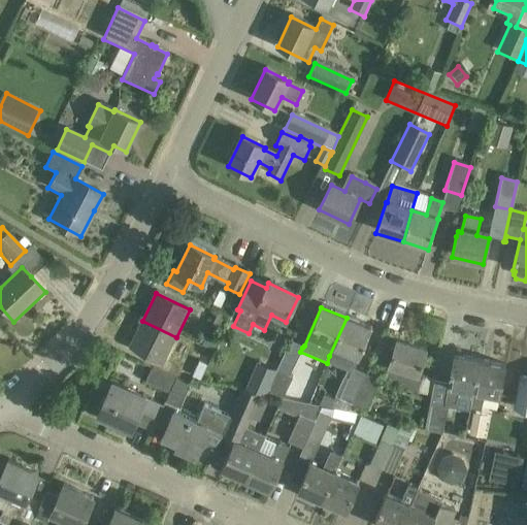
[(218,315),(211,327),(220,331),(226,319),(218,315)]
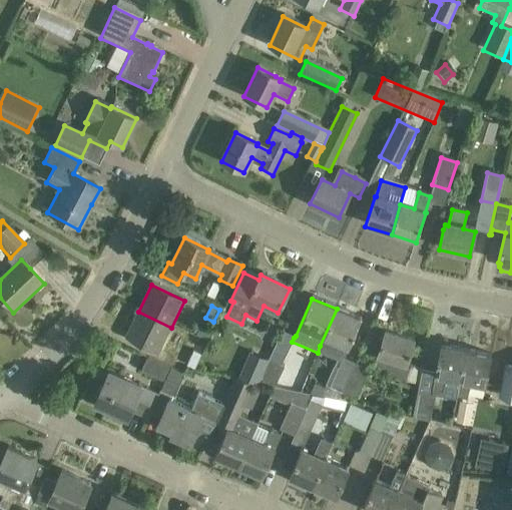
[(361,320),(337,309),(320,346),(345,357),(361,320)]
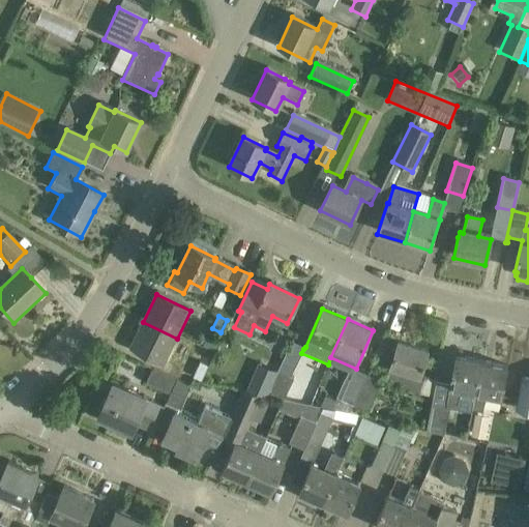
[(164,367),(177,339),(143,322),(129,349),(164,367)]
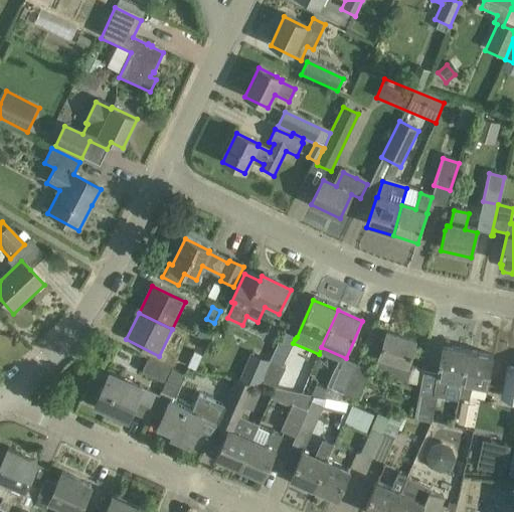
[(199,332),(196,338),(207,343),(210,337),(199,332)]
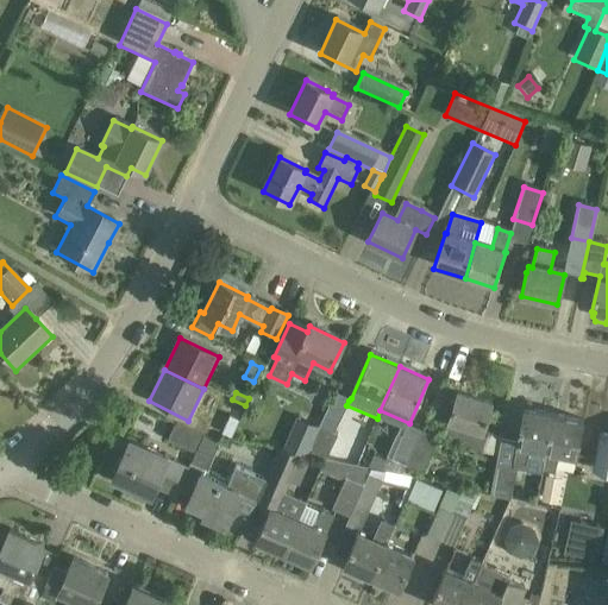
[(482,454),(496,457),(500,439),(488,436),(488,434),(482,433),(491,403),(457,392),(447,423),(442,443),(481,455),(482,454)]
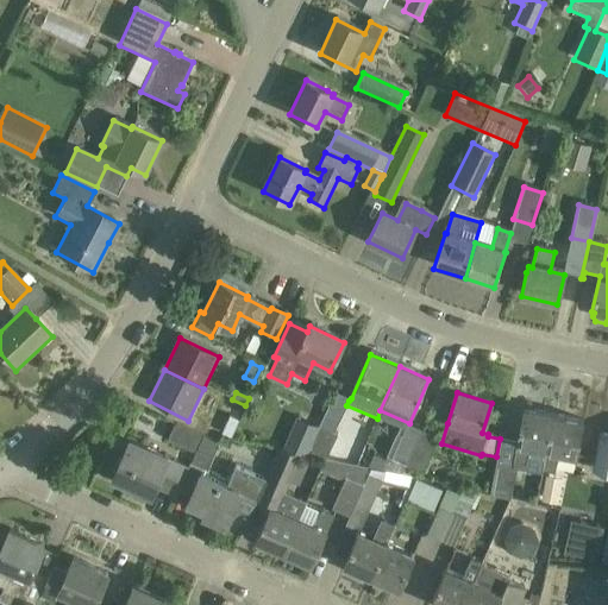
[(349,401),(334,395),(319,428),(333,435),(346,405),(349,401)]
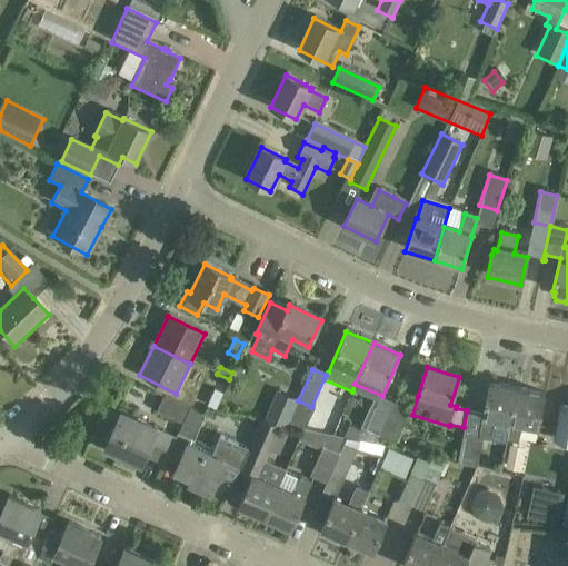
[(467,410),(464,427),(466,427),(458,465),(476,469),(482,439),(478,438),(479,434),(490,436),(494,420),(510,424),(517,390),(489,385),(482,415),(467,411),(468,410),(467,410)]
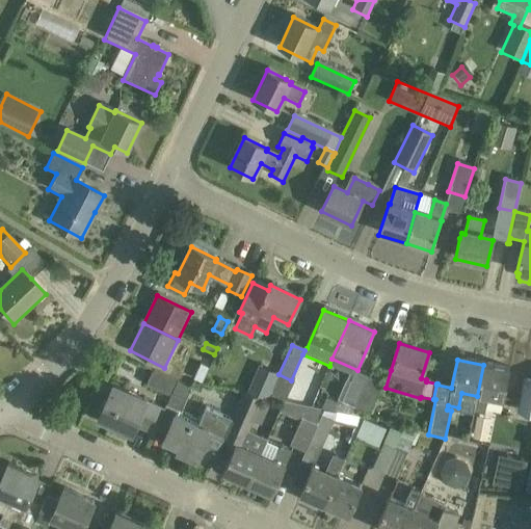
[(509,370),(483,365),(477,396),(473,413),(484,415),(487,398),(503,401),(509,370)]
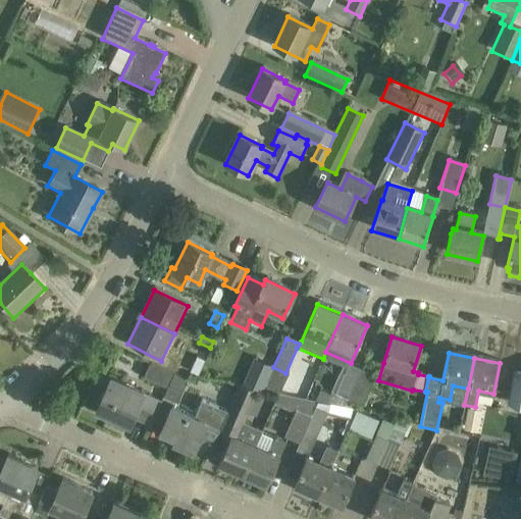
[(167,390),(173,377),(150,366),(145,379),(167,390)]
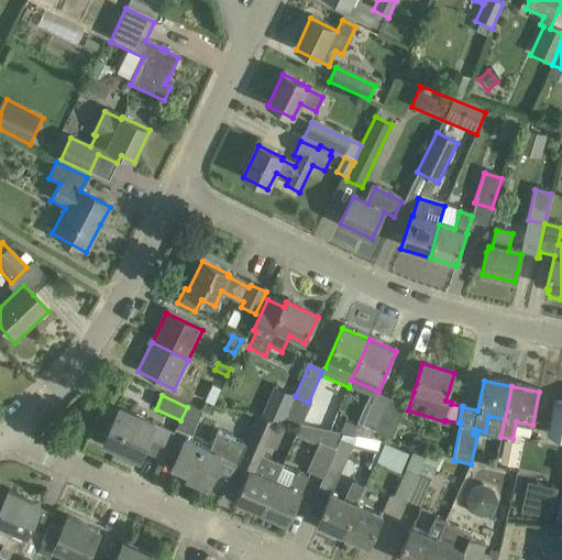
[(389,402),(375,395),(361,428),(375,435),(389,402)]
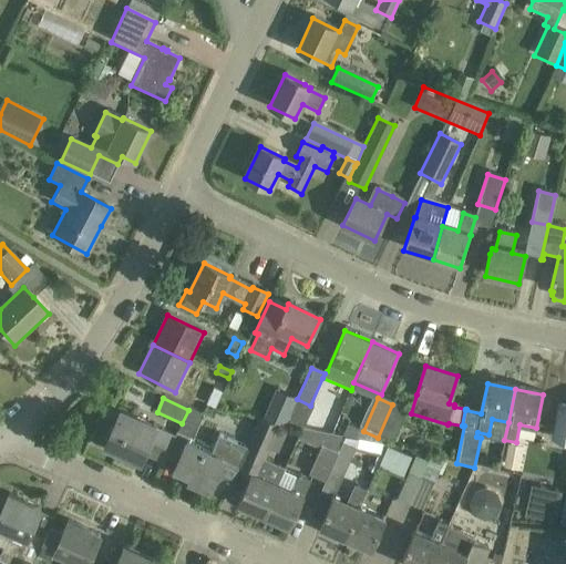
[(310,406),(297,399),(284,427),(302,430),(304,430),(314,408),(310,406)]
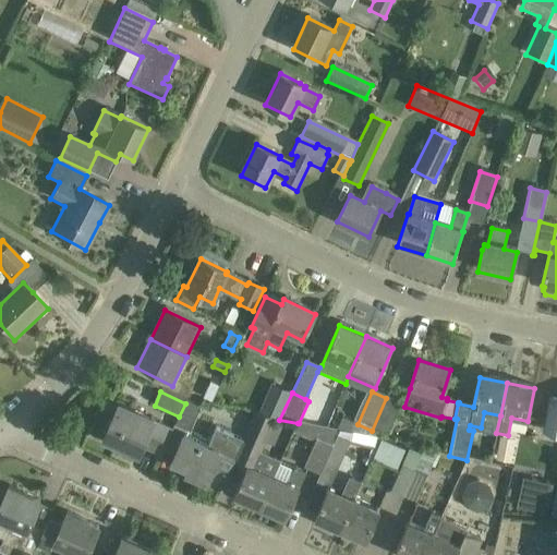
[(386,437),(400,403),(386,398),(372,431),(386,437)]
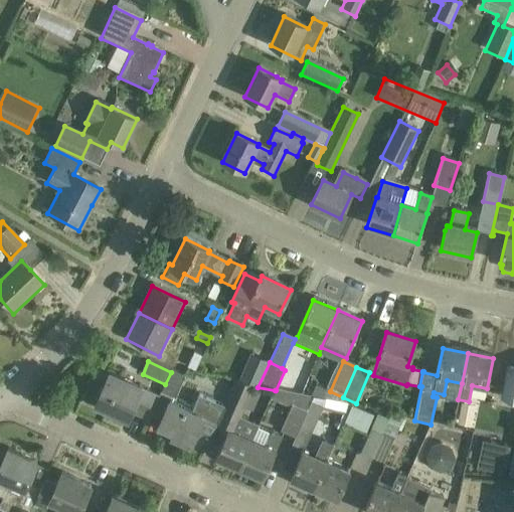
[(513,371),(507,370),(502,391),(500,400),(513,403),(513,371)]
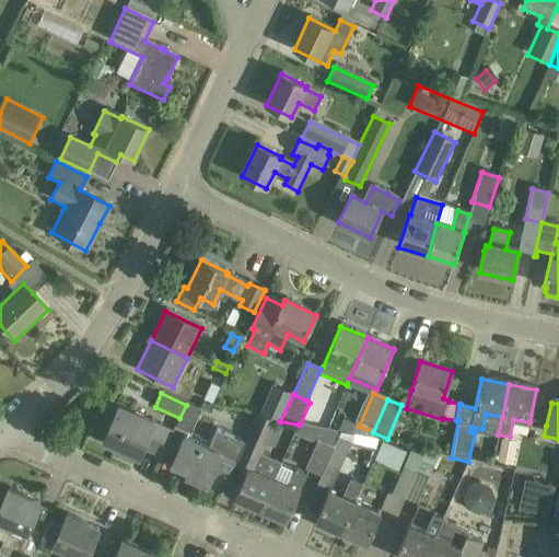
[(200,412),(186,405),(175,428),(189,434),(200,412)]
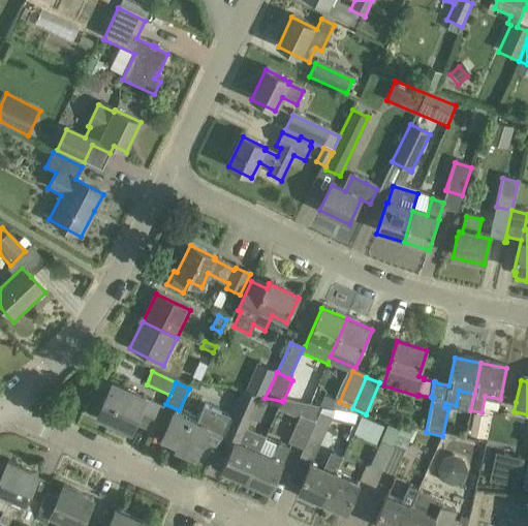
[(145,401),(146,400),(113,385),(98,418),(131,432),(134,424),(153,432),(163,409),(145,401)]
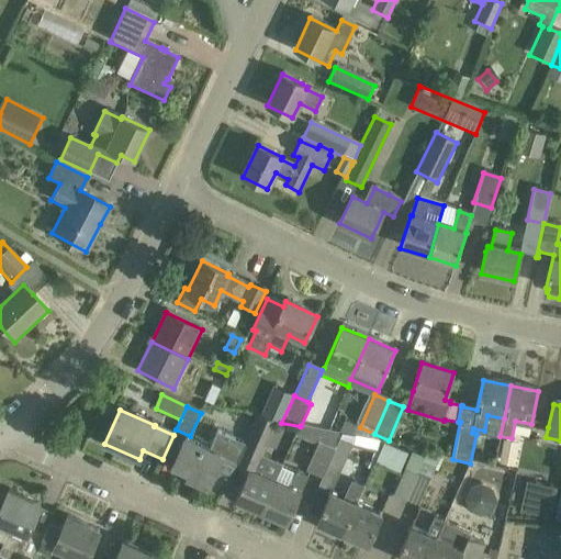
[(277,422),(257,417),(245,445),(264,453),(277,422)]
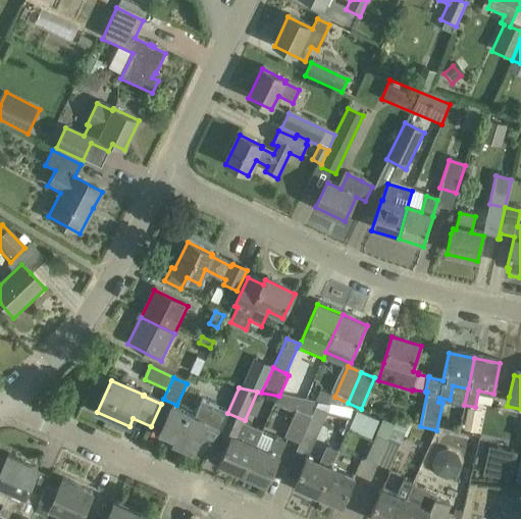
[(317,404),(315,404),(279,396),(278,396),(277,397),(273,406),(294,415),(283,438),(300,446),(315,409),(317,404)]
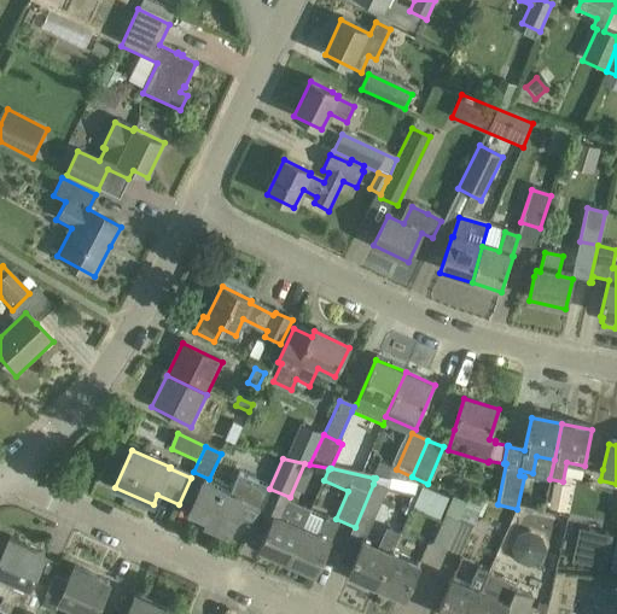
[(230,496),(203,484),(191,514),(209,522),(207,528),(228,537),(233,524),(250,532),(269,490),(238,475),(230,496)]
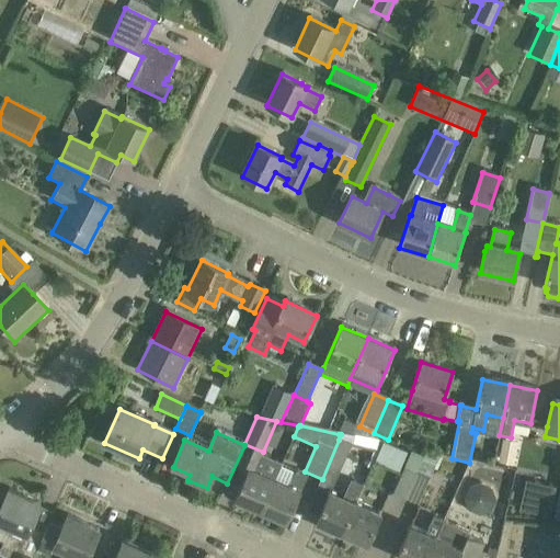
[(351,445),(339,440),(322,479),(333,484),(351,445)]
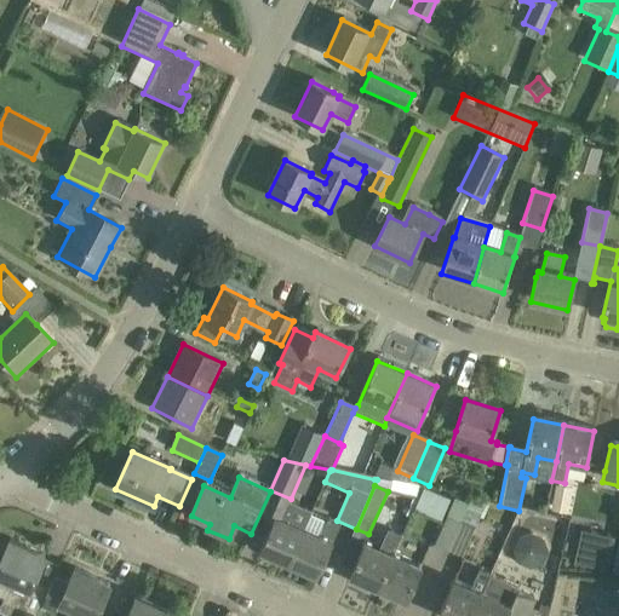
[(423,489),(413,512),(440,523),(450,500),(423,489)]
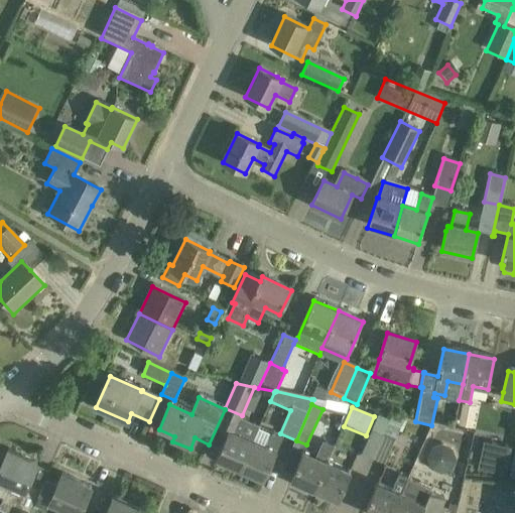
[(371,461),(388,421),(379,416),(361,456),(371,461)]
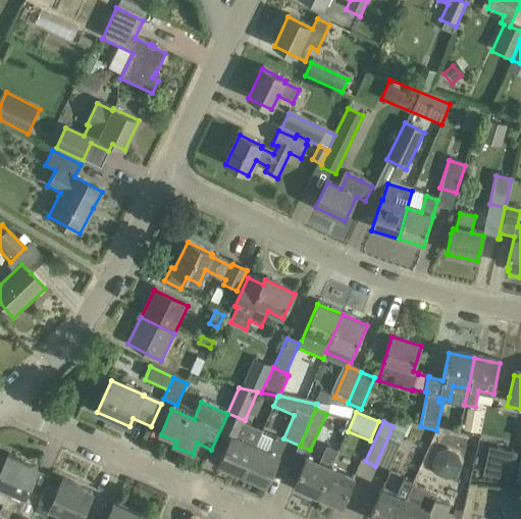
[(395,421),(393,426),(375,466),(387,471),(407,426),(395,421)]
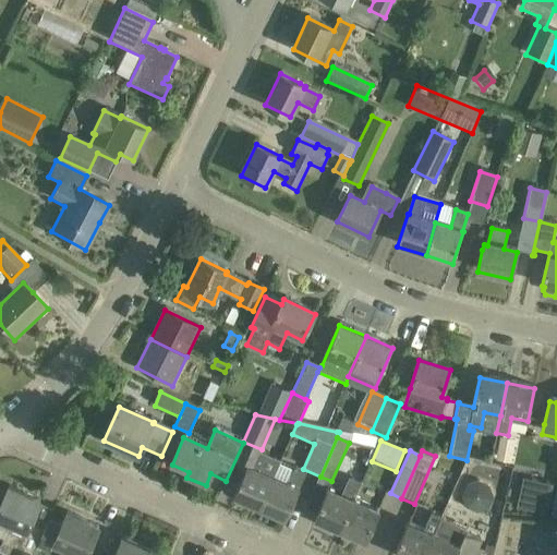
[(259,509),(279,465),(265,458),(265,457),(254,451),(233,497),(259,509)]
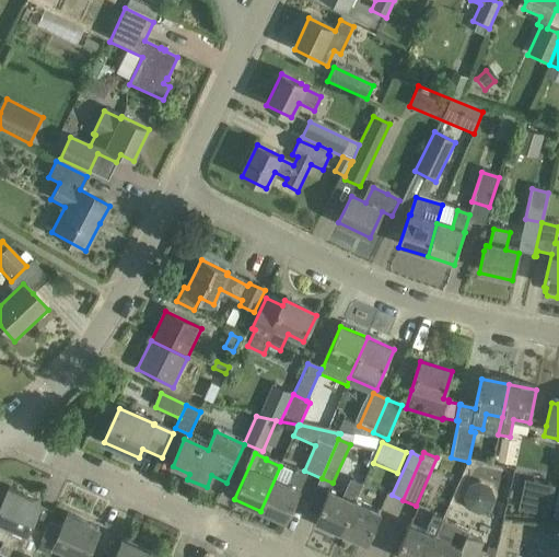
[(280,466),(260,511),(287,523),(307,476),(295,472),(294,474),(280,467),(280,466)]
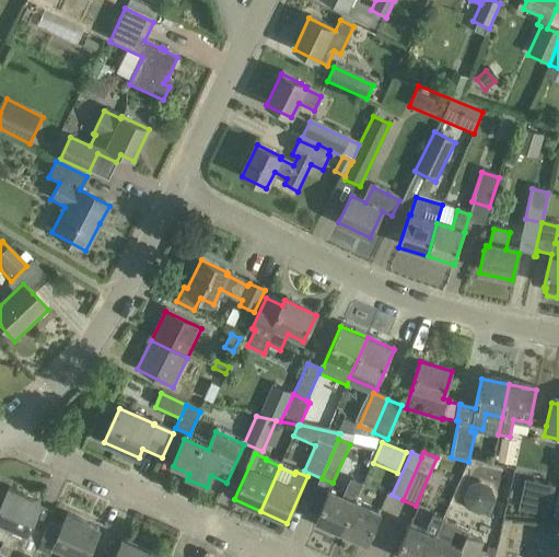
[(341,497),(329,491),(316,522),(319,524),(317,529),(329,535),(333,530),(341,533),(354,502),(362,486),(349,480),(341,497)]
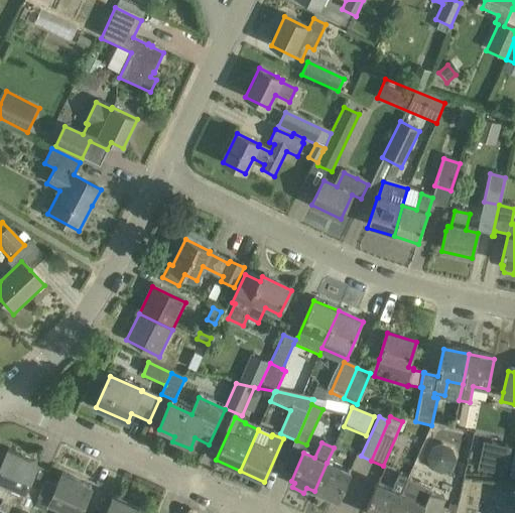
[(7,452),(4,458),(0,468),(0,499),(3,501),(0,505),(15,512),(23,512),(17,509),(36,465),(7,452)]
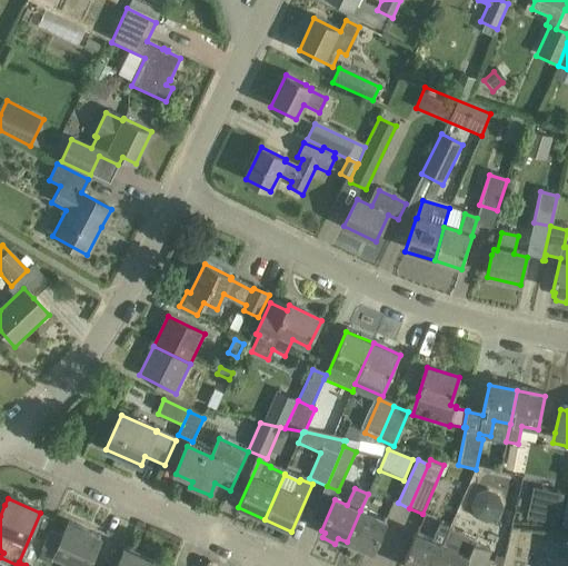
[(387,522),(360,510),(347,542),(372,554),(387,522)]
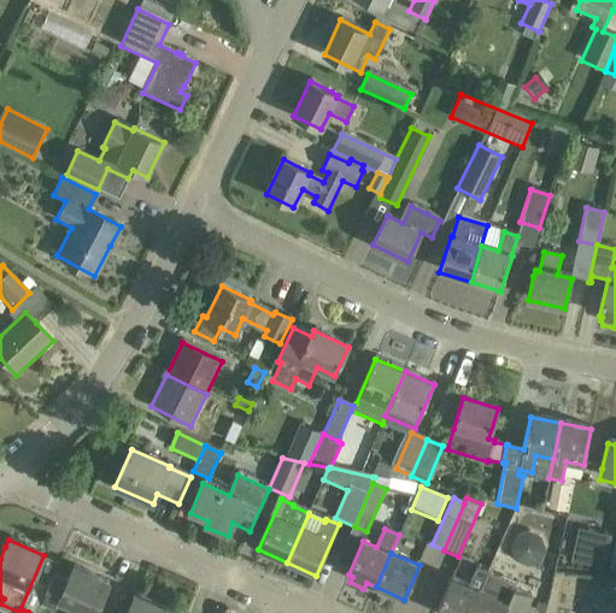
[(95,612),(109,584),(74,569),(66,584),(52,577),(41,602),(56,608),(59,601),(76,609),(75,612),(95,612)]
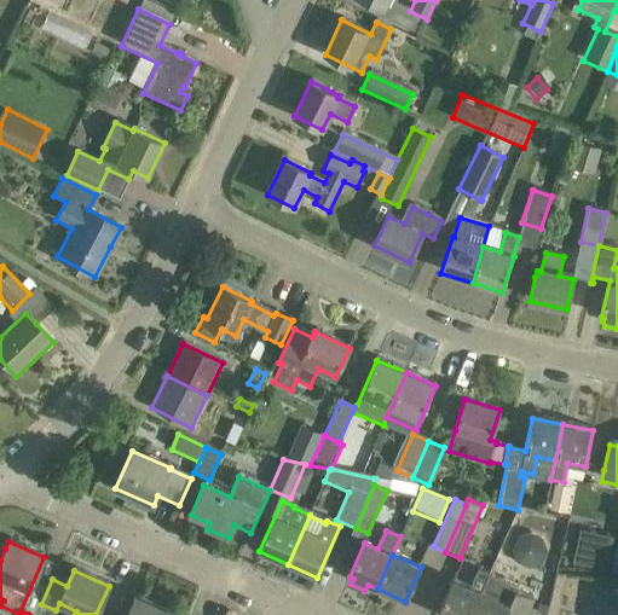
[(471,614),(489,576),(478,572),(471,590),(452,581),(439,614),(471,614)]
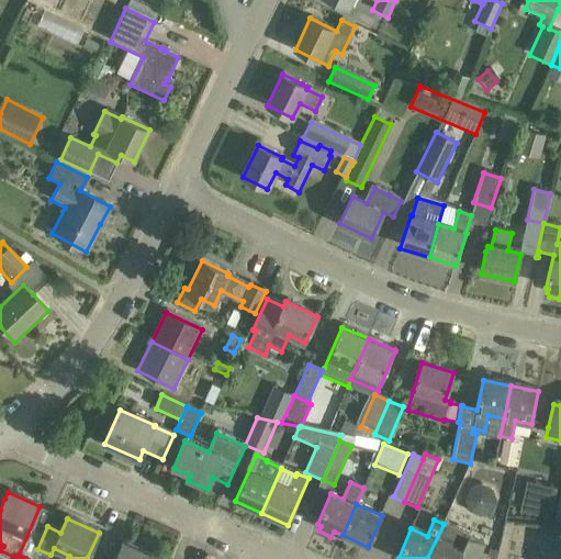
[(444,524),(427,558),(478,558),(484,546),(470,539),(471,536),(444,524)]
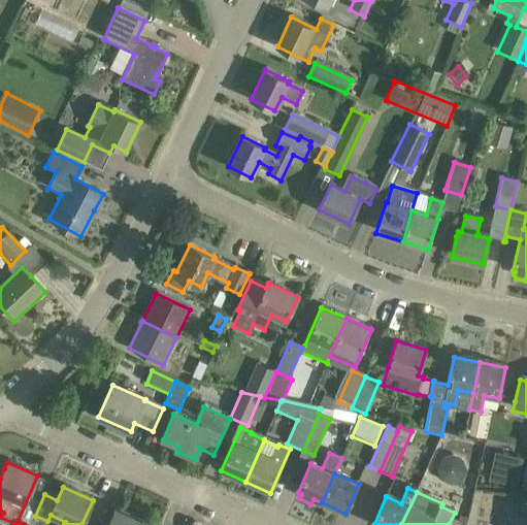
[(146,524),(116,510),(108,524),(146,524)]
